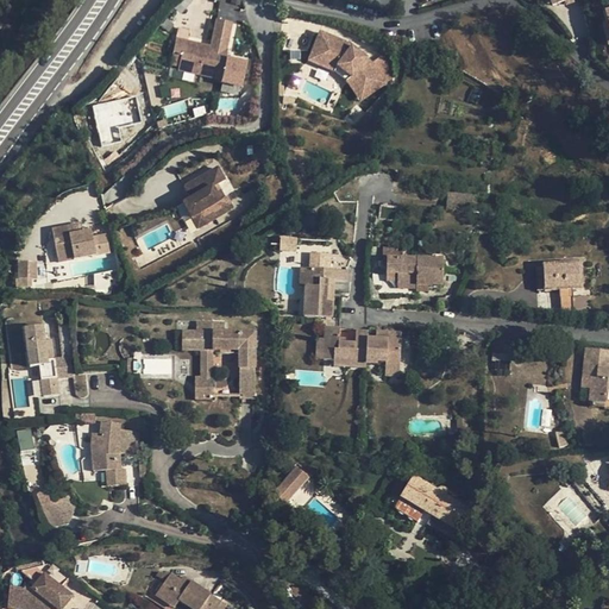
[(598,26),(607,49),(608,46),(608,7),(602,11),(607,23),(598,26)]
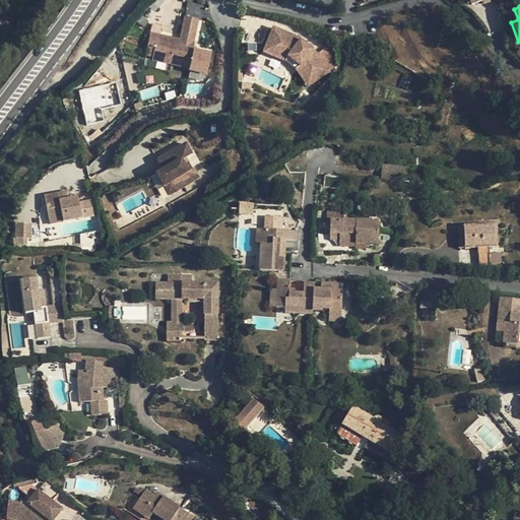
[(149,34),(144,55),(152,57),(151,60),(190,68),(189,71),(206,75),(211,54),(194,50),(195,44),(194,43),(199,19),(185,16),(180,40),(149,34)]
